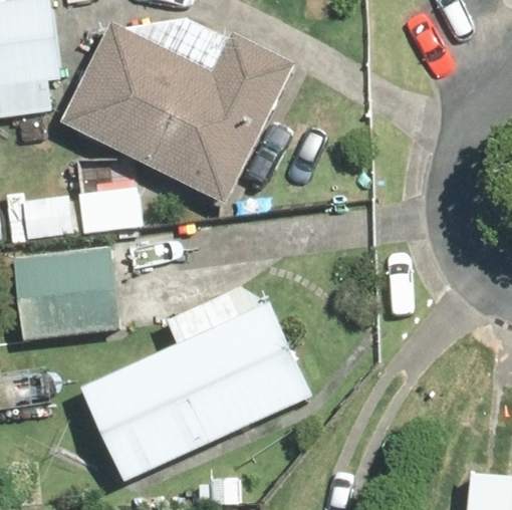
[(0,0),(0,85),(64,78),(55,0),(0,0)]
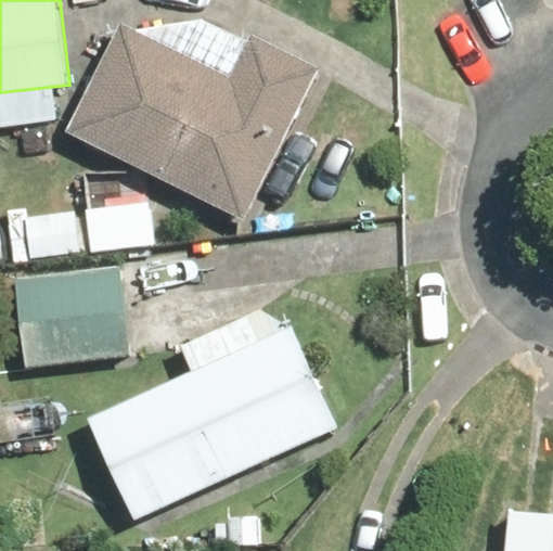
[(121,26),(68,132),(241,220),(316,72),(252,39),(230,81),(121,26)]
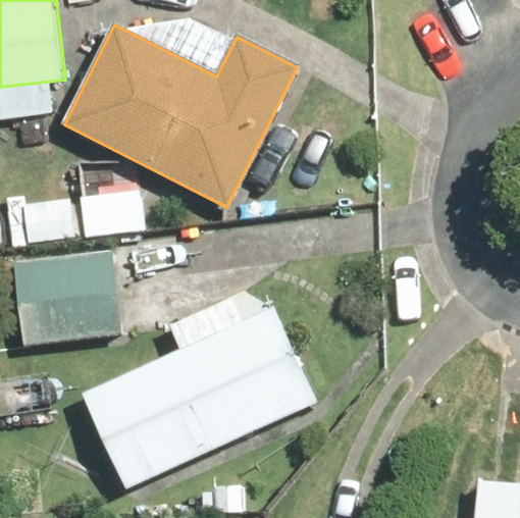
[(72,198),(21,200),(23,239),(74,237),(72,198)]
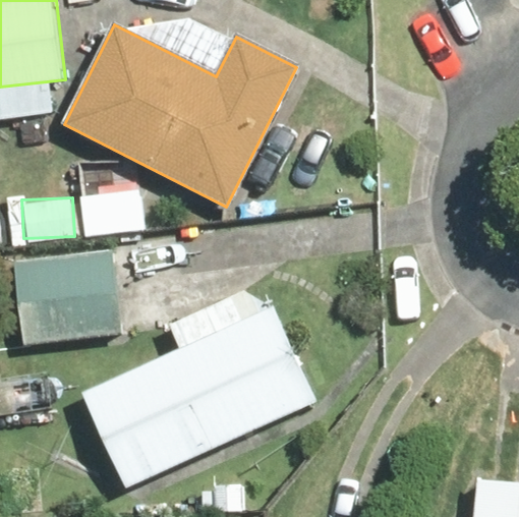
[(110,249),(11,260),(21,346),(120,335),(110,249)]
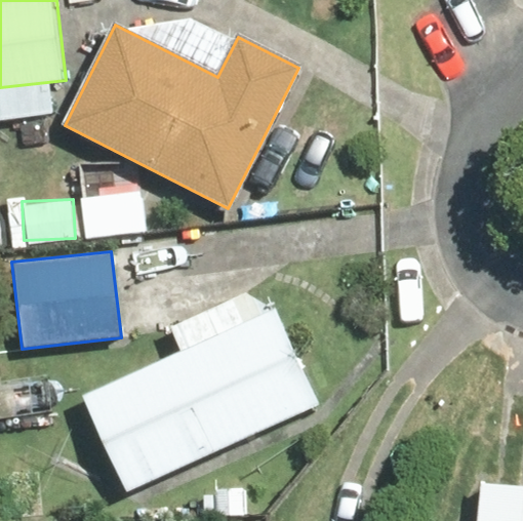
[(128,493),(317,401),(259,282),(169,326),(183,353),(83,401),(128,493)]
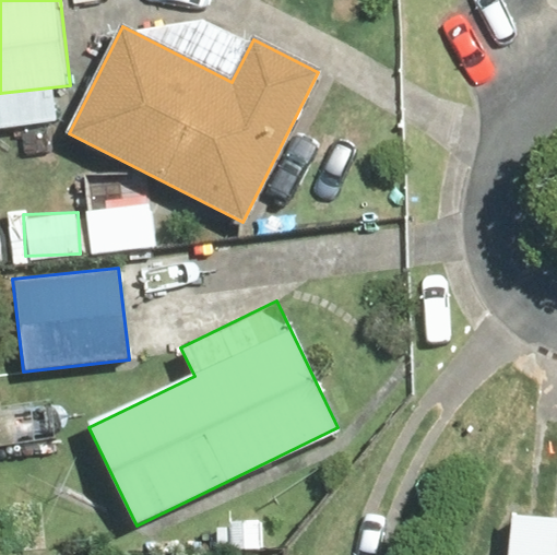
[(507,554),(556,554),(556,520),(511,516),(507,554)]
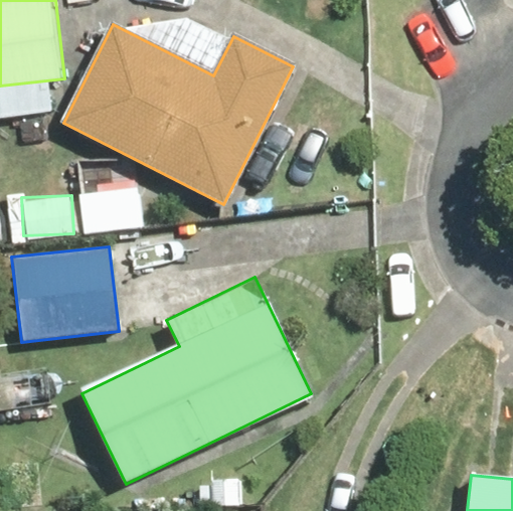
All buildings are outlined.
